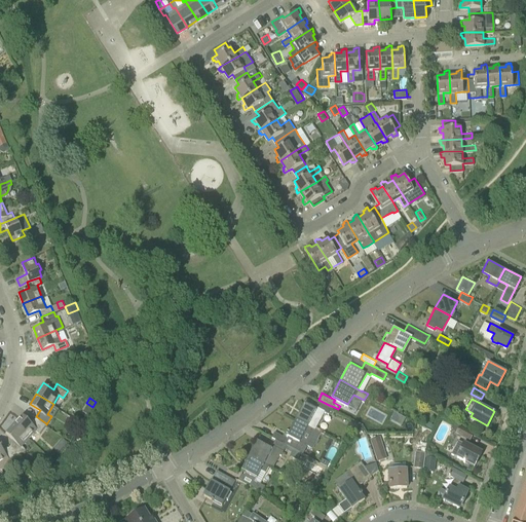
[(317,405),(316,407),(304,401),(296,417),(315,427),(325,409),(329,411),(331,406),(318,400),(315,405),(317,405)]
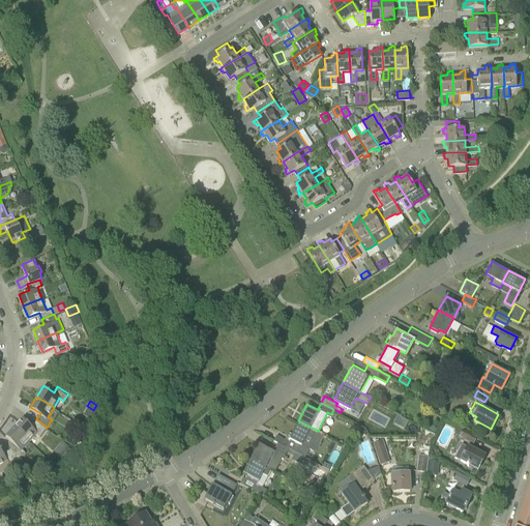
[(32,425),(23,416),(15,426),(29,439),(36,432),(40,435),(47,427),(36,419),(32,425)]
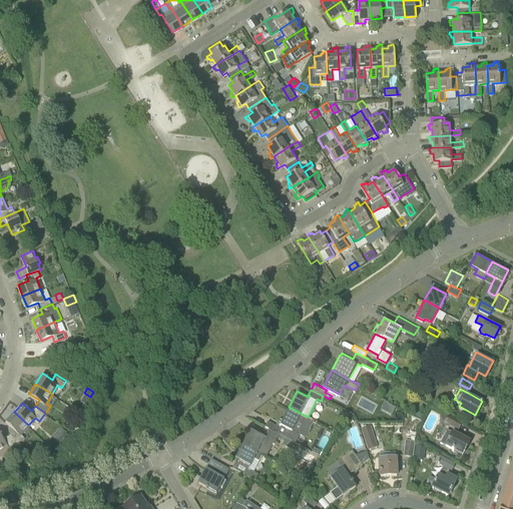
[(391,403),(387,411),(391,413),(395,405),(391,403)]
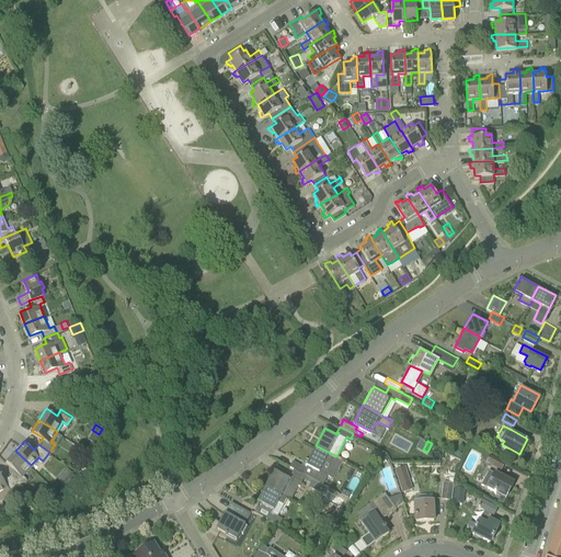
[(293,458),(289,464),(294,467),(306,473),(321,480),(323,481),(336,456),(316,445),(307,463),(307,464),(306,465),(293,458)]
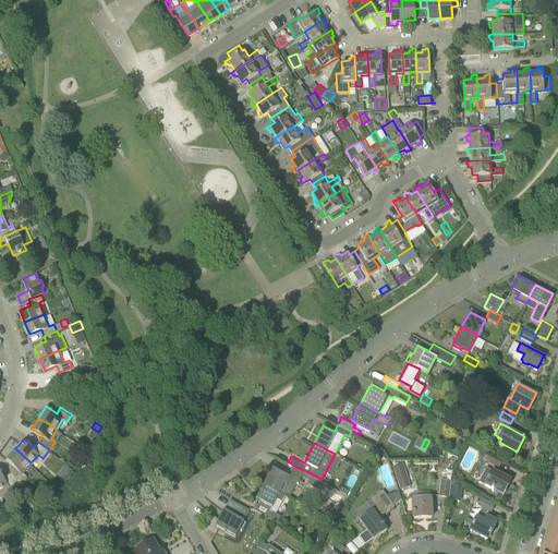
[(79,452),(83,454),(85,455),(88,448),(87,447),(82,445),(79,452)]
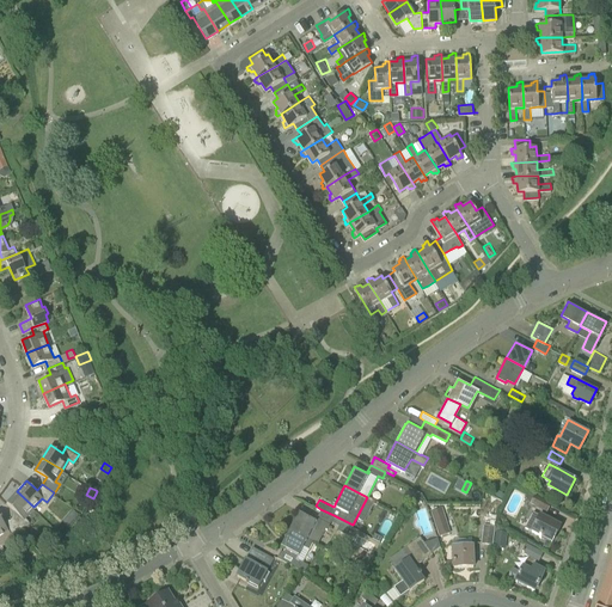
[(17,491),(7,502),(17,512),(11,516),(20,528),(29,520),(25,515),(34,507),(17,491)]
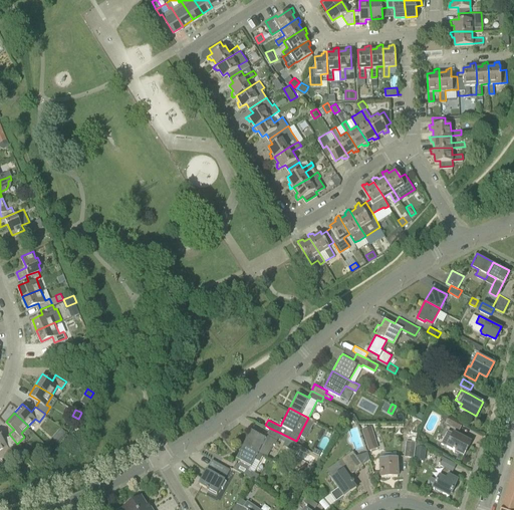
[(449,414),(446,419),(447,420),(447,421),(457,426),(459,428),(463,421),(450,414),(449,414)]
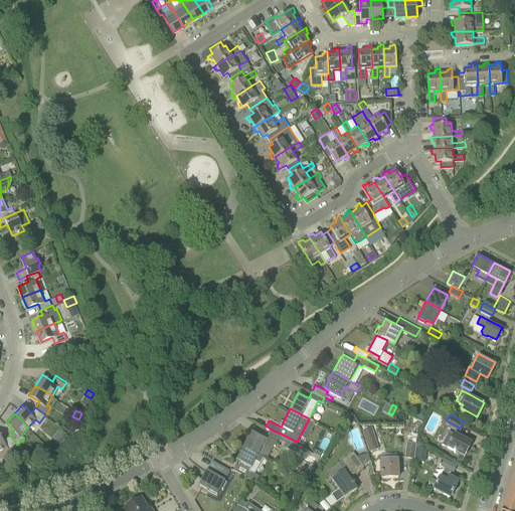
[(378,446),(371,424),(362,428),(369,449),(378,446)]
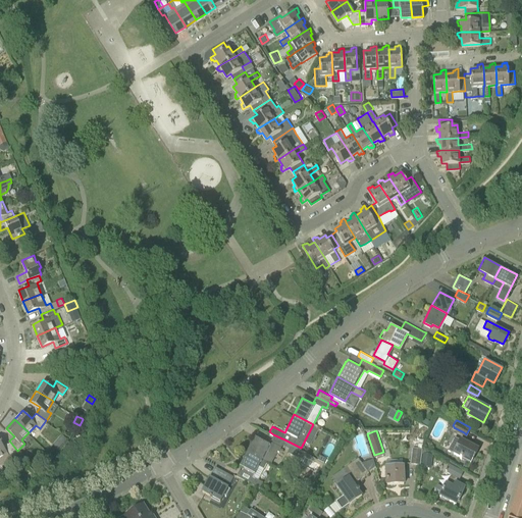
[(62,432),(57,437),(62,442),(66,437),(62,432)]
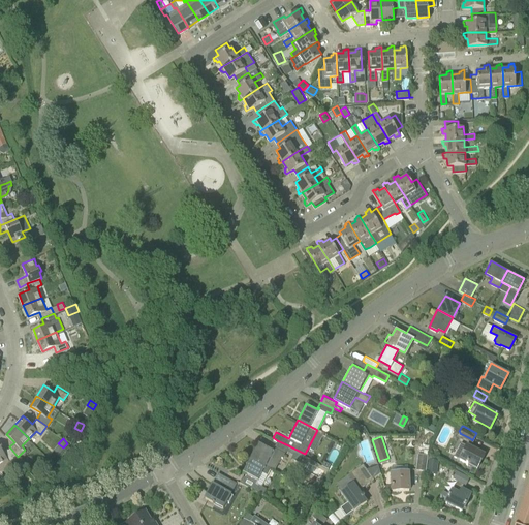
[(258,441),(251,456),(271,466),(275,468),(281,455),(283,456),(288,445),(277,440),(273,449),(258,441)]
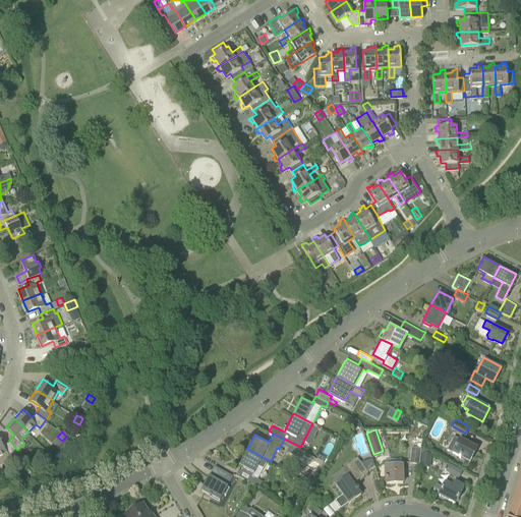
[(470,443),(454,434),(447,448),(459,454),(459,455),(461,456),(462,454),(470,458),(477,446),(476,446),(478,443),(472,440),(470,443)]
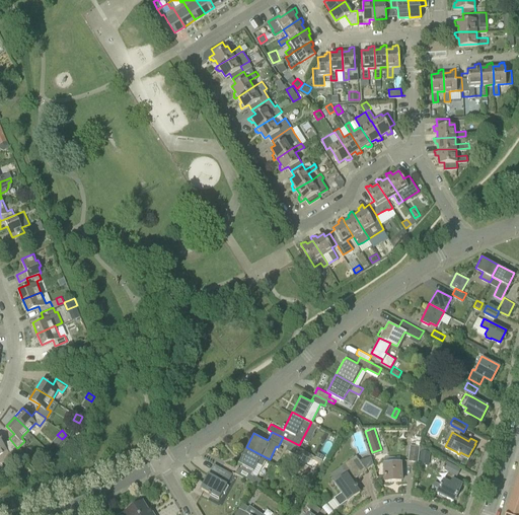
[(411,443),(409,458),(417,459),(421,435),(417,435),(415,444),(411,443)]
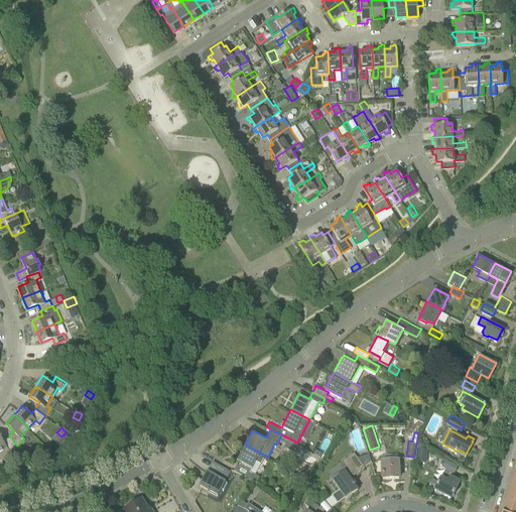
[(0,434),(0,456),(2,459),(12,453),(11,451),(17,445),(9,435),(8,436),(4,440),(2,437),(0,434)]
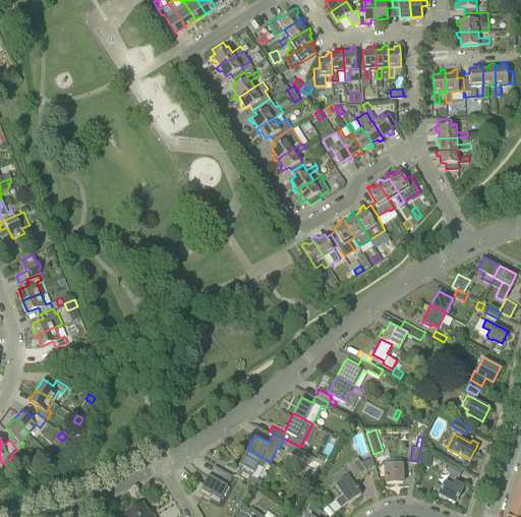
[(262,479),(262,478),(252,474),(258,463),(264,466),(267,459),(246,449),(239,463),(243,465),(242,468),(239,467),(236,473),(258,485),(263,479),(262,479)]
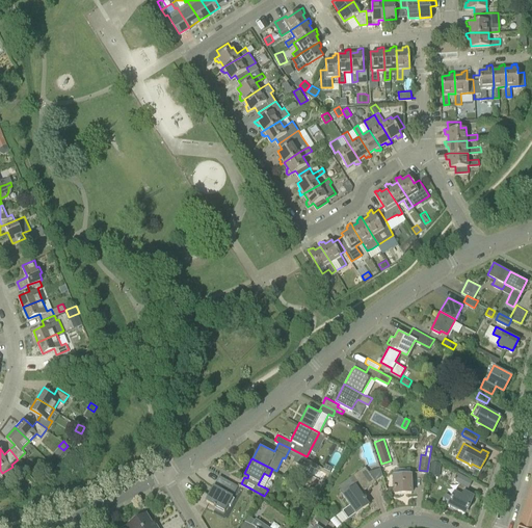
[(431,459),(429,472),(439,473),(441,460),(431,459)]
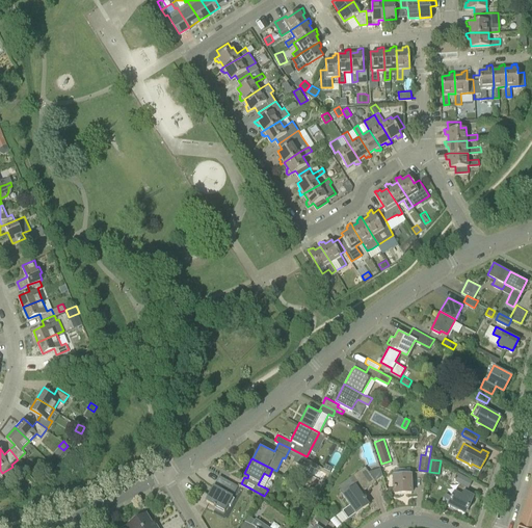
[(342,509),(335,513),(337,515),(343,521),(348,517),(348,518),(369,503),(365,498),(367,497),(365,495),(364,496),(358,490),(363,486),(364,489),(376,480),(375,479),(383,474),(380,467),(369,470),(365,465),(353,473),(358,481),(344,493),(342,493),(349,503),(342,509)]
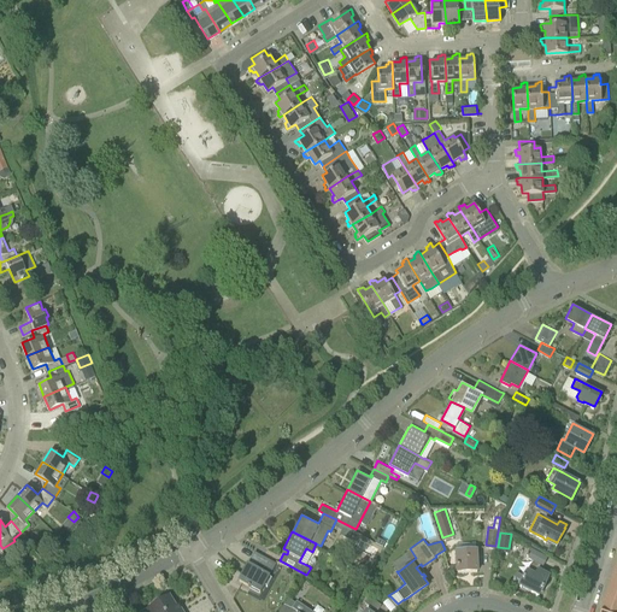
[(457,564),(456,564),(456,566),(457,566),(458,570),(477,569),(476,545),(466,546),(466,548),(457,549),(457,564)]
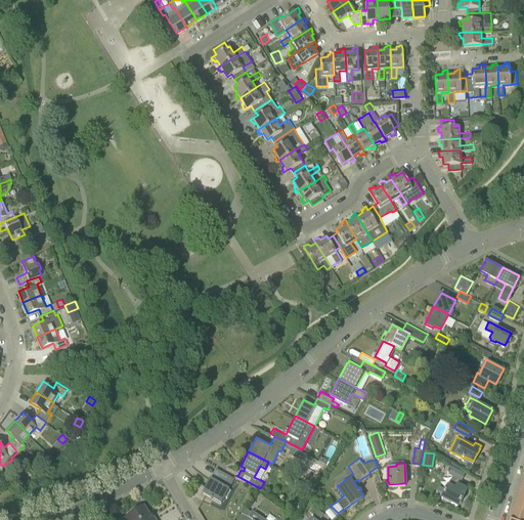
[(453,474),(445,488),(443,490),(444,491),(441,495),(457,504),(467,487),(457,482),(461,477),(461,478),(465,471),(450,464),(447,471),(453,474)]
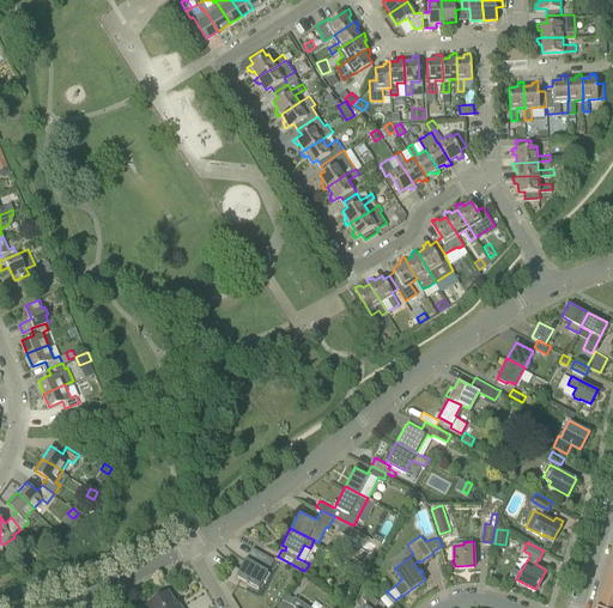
[(259,585),(262,578),(266,579),(269,571),(267,570),(253,563),(256,557),(271,564),(274,557),(253,546),(247,559),(246,559),(237,575),(247,579),(247,581),(249,582),(249,581),(259,585)]
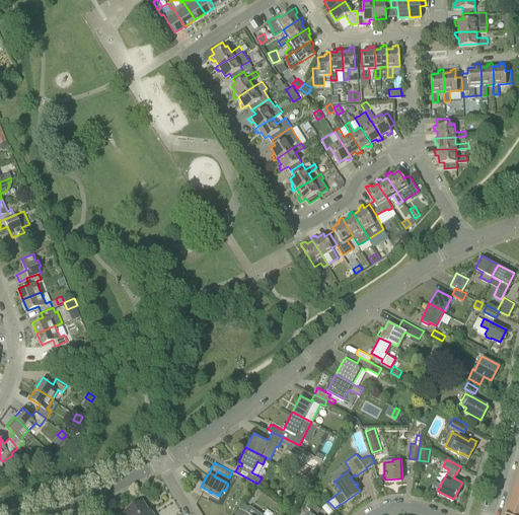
[(288,477),(291,471),(283,467),(280,473),(288,477)]
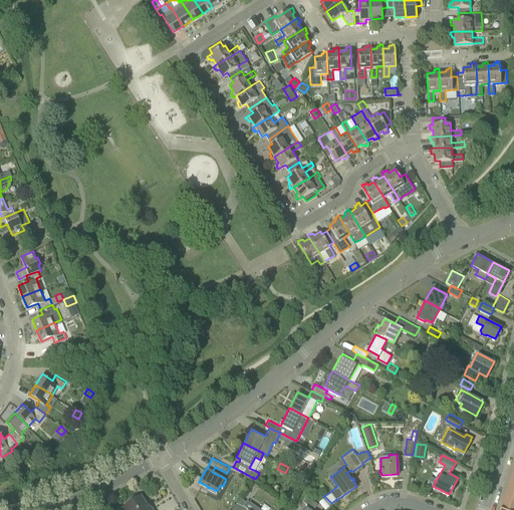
[(309,482),(305,488),(310,491),(314,485),(309,482)]
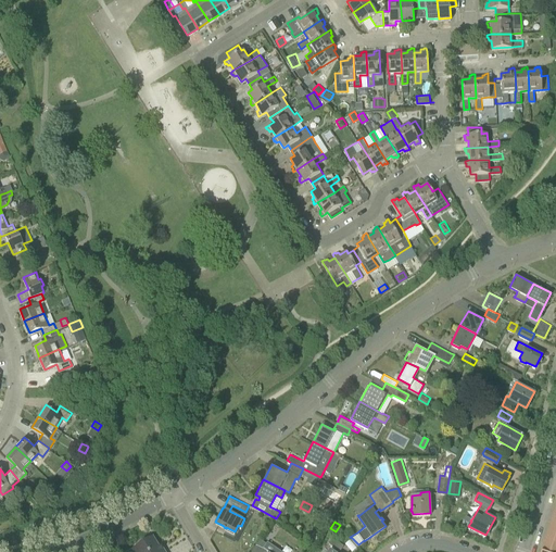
[(555,528),(550,527),(546,538),(555,540),(555,528)]
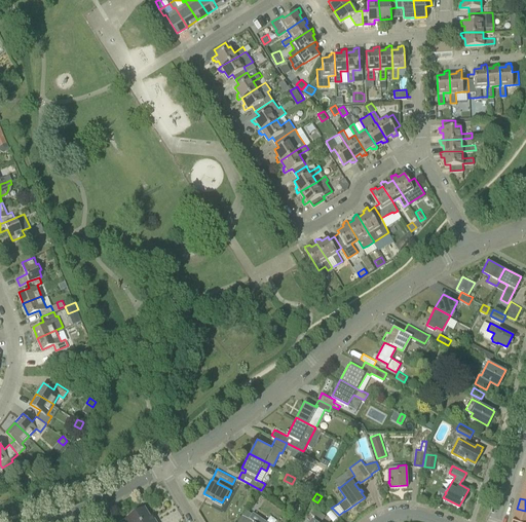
[(126,521),(156,521),(152,514),(150,515),(144,506),(136,511),(134,510),(129,512),(130,515),(124,518),(126,521)]
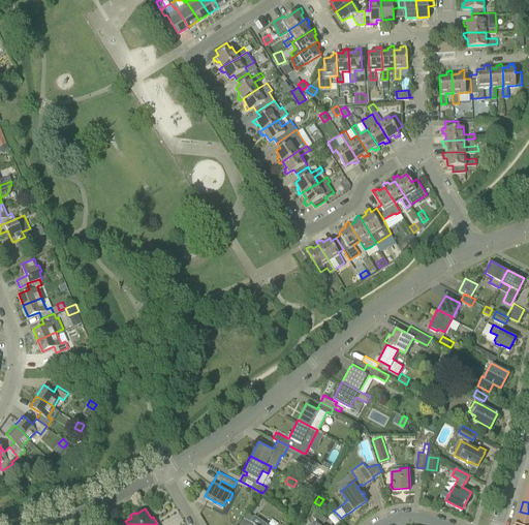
[(319,524),(321,521),(323,522),(327,517),(316,510),(313,515),(317,518),(312,524),(319,524)]
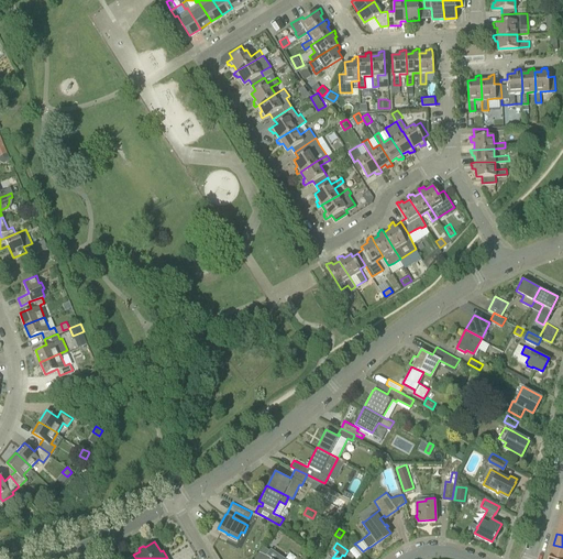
[(266,552),(269,549),(264,545),(252,558),(288,558),(279,552),(275,558),(266,552)]
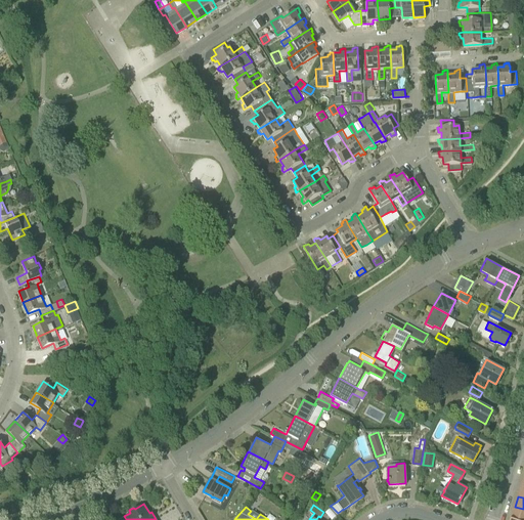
[(523,519),(523,509),(515,507),(512,516),(523,519)]
